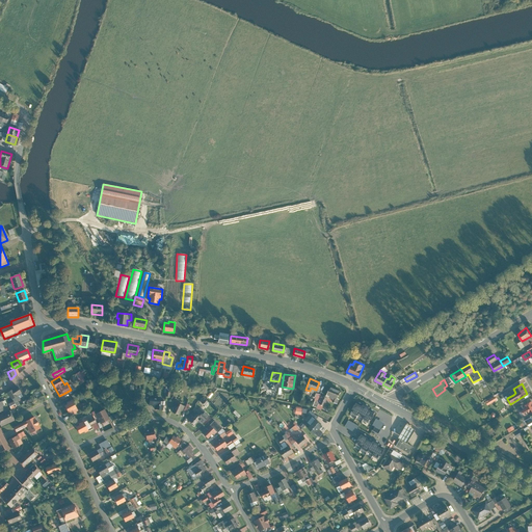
[(17,386),(7,392),(12,399),(18,395),(22,393),(17,386)]
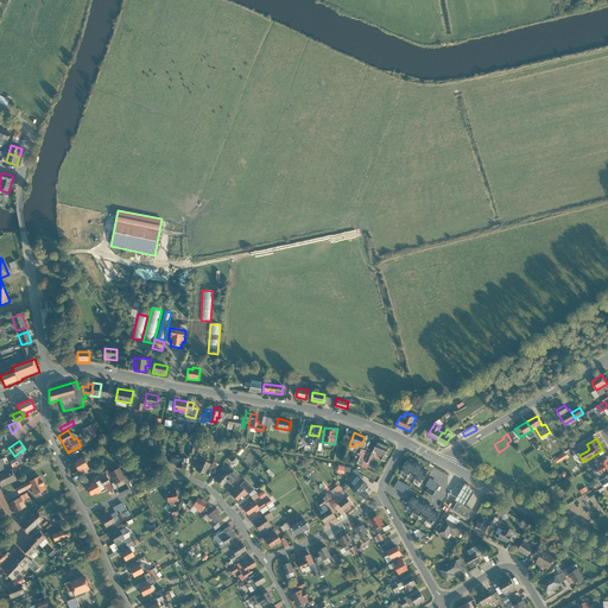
[(390,448),(377,442),(373,450),(375,451),(374,453),(380,456),(379,458),(385,461),(387,456),(386,455),(390,448)]
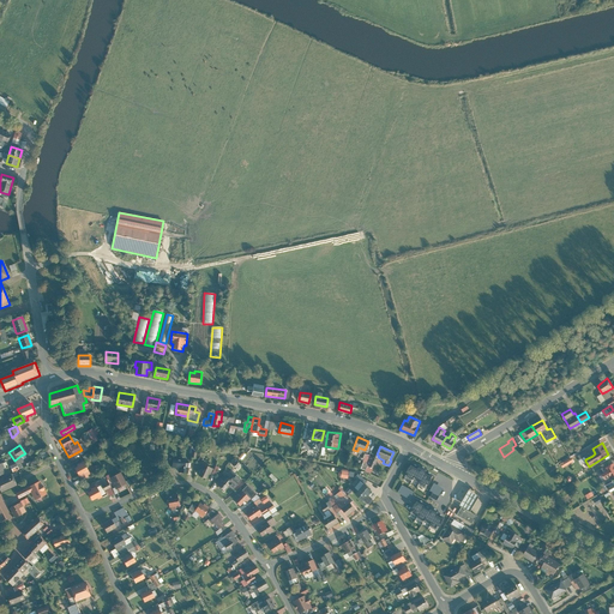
[(585,459),(593,456),(590,452),(588,455),(585,451),(578,456),(582,463),(585,461),(585,459)]
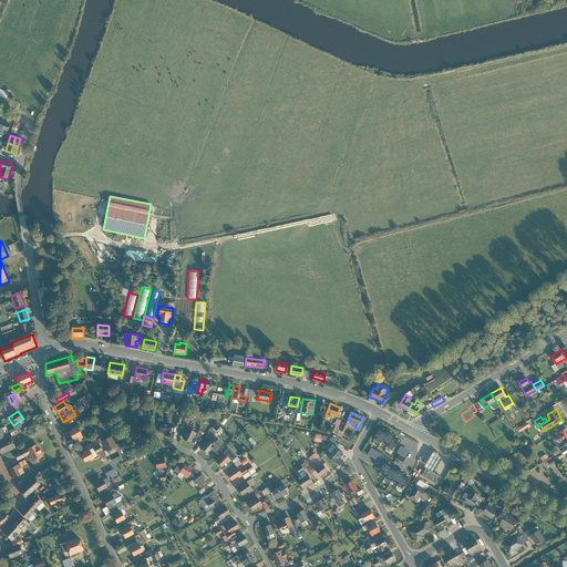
[(165,432),(165,436),(173,436),(173,431),(176,431),(176,426),(166,425),(166,422),(158,422),(158,432),(165,432)]
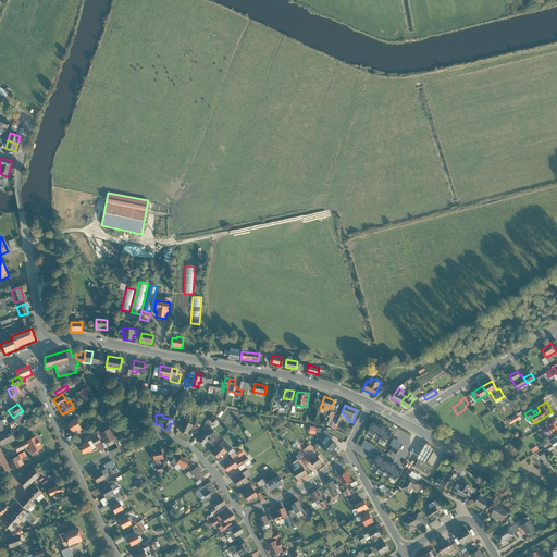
[(71,423),(67,424),(71,431),(75,429),(78,433),(82,431),(75,418),(70,421),(71,423)]
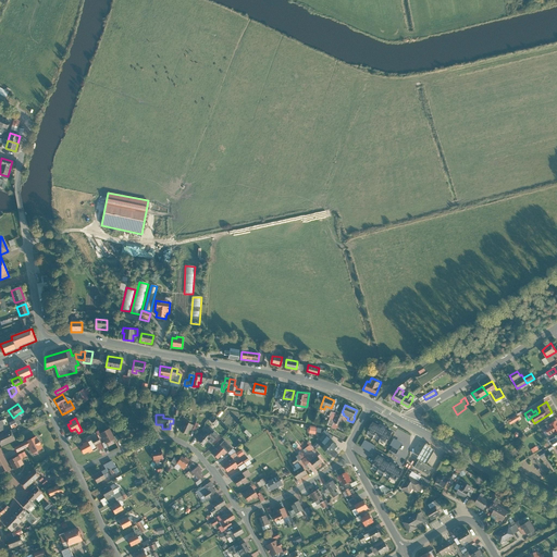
[(183,425),(181,431),(187,434),(189,428),(192,429),(194,424),(183,420),(181,425),(183,425)]
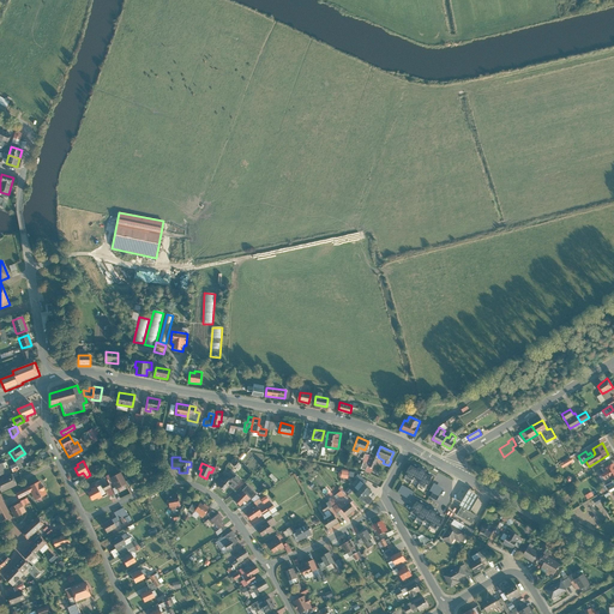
[(613,476),(613,465),(613,463),(605,468),(606,470),(602,473),(603,474),(606,479),(611,476),(612,479),(613,476)]
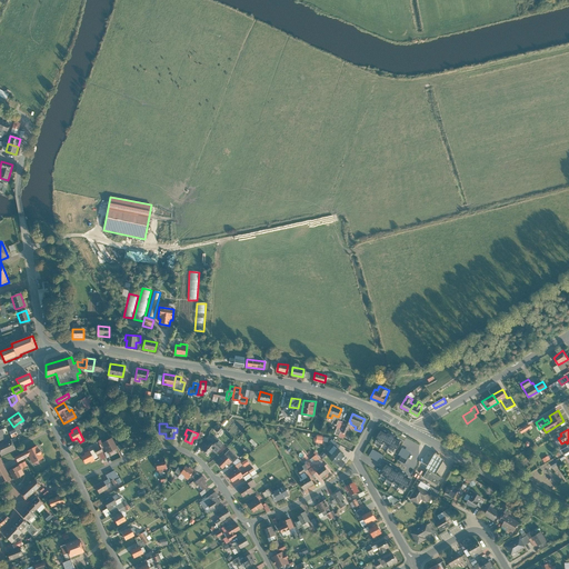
[(382,442),(387,436),(383,433),(380,432),(379,435),(378,435),(376,439),(378,439),(377,442),(381,445),(382,442)]
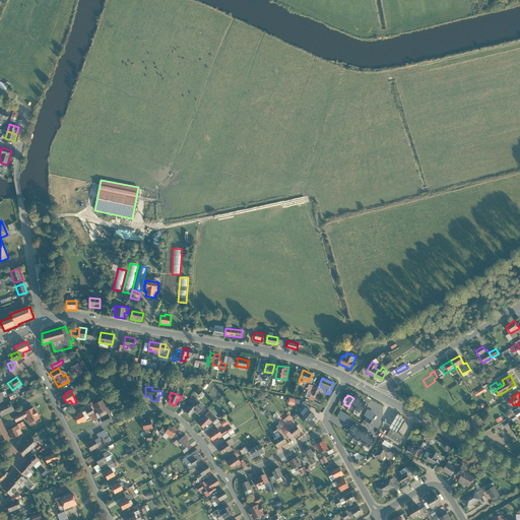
[(349,404),(355,407),(359,401),(360,400),(356,398),(353,397),(353,398),(349,404)]
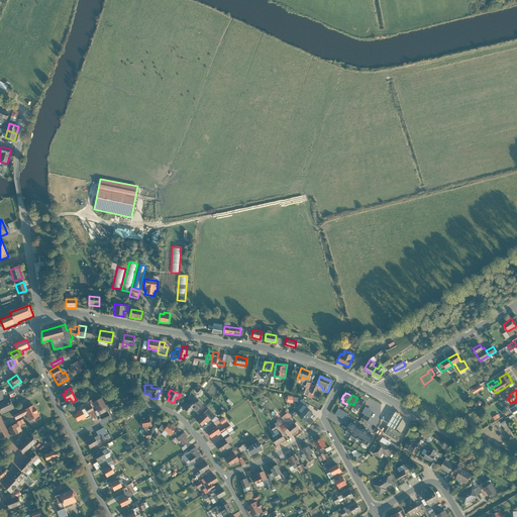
[(106,406),(101,397),(92,402),(97,411),(106,406)]
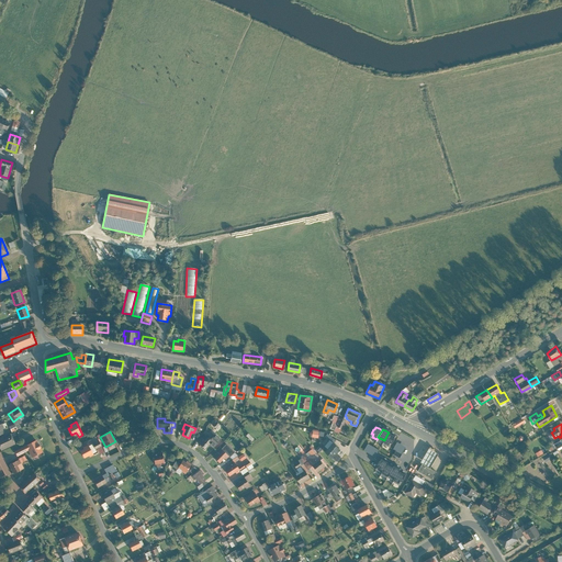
[(10,433),(0,437),(0,447),(1,450),(15,444),(10,433)]
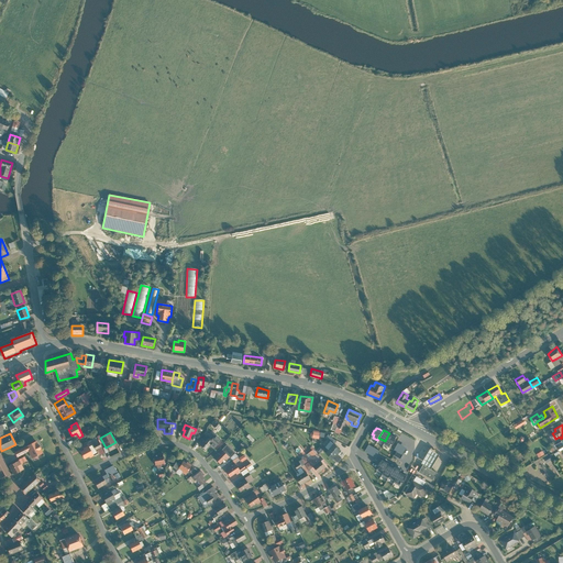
[(205,441),(200,445),(206,450),(210,444),(213,449),(221,440),(214,434),(211,439),(206,435),(202,439),(205,441)]
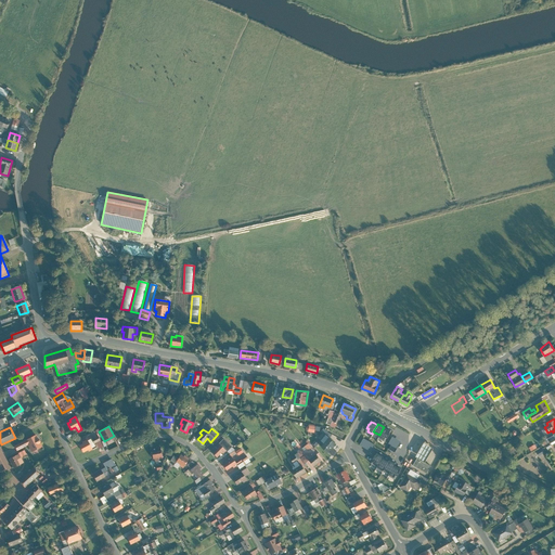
[(332,435),(323,428),(321,430),(330,437),(332,435)]
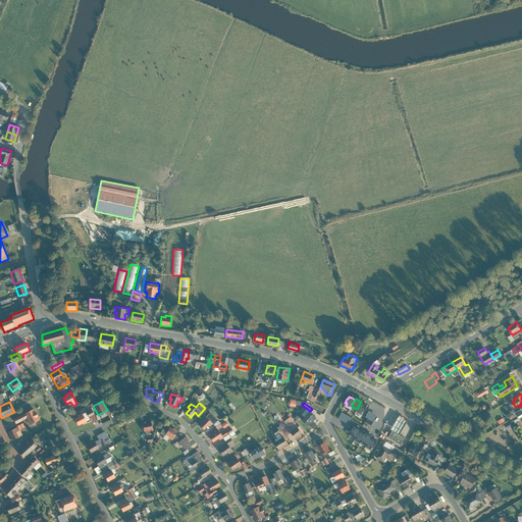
[(363,405),(360,403),(357,409),(356,411),(360,414),(361,412),(363,413),(366,409),(365,408),(366,406),(363,405)]
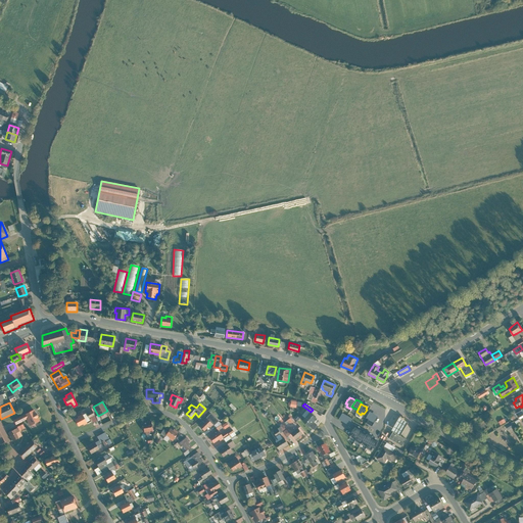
[(40,420),(34,409),(25,414),(27,419),(30,425),(40,420)]
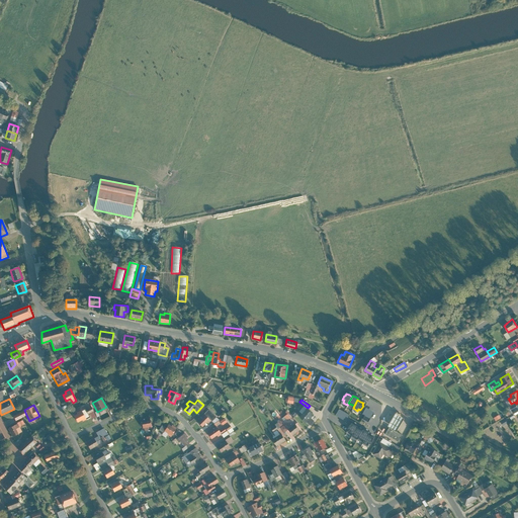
[(208,409),(200,417),(201,418),(197,422),(202,427),(206,423),(207,424),(216,417),(208,409)]
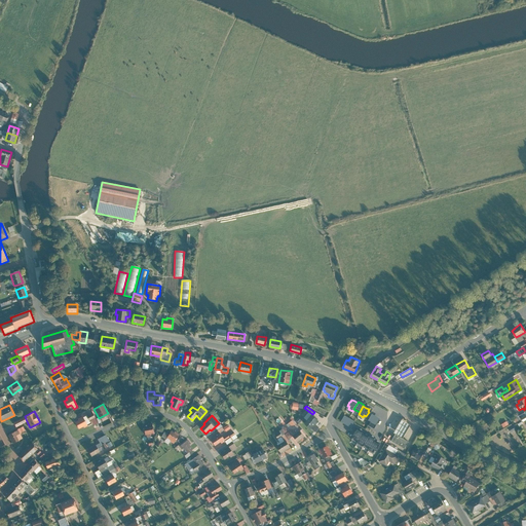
[(311,415),(304,423),(311,428),(317,421),(311,415)]
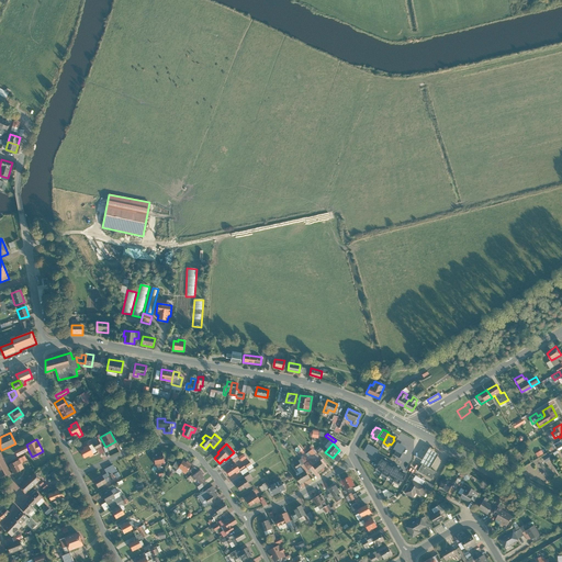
[(397,444),(393,450),(401,454),(405,447),(397,444)]
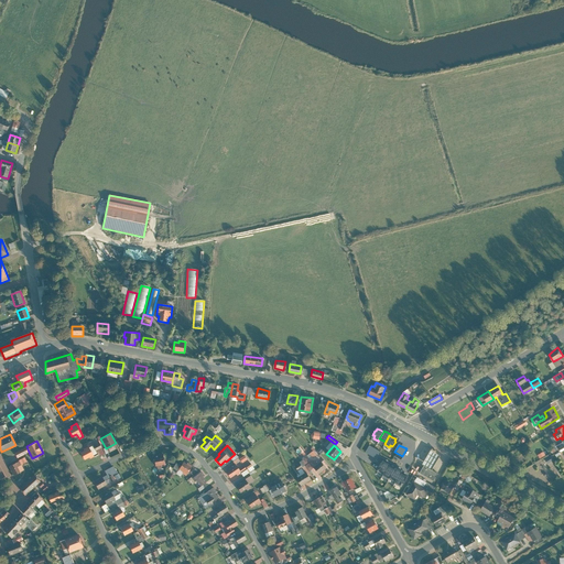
[(29,452),(26,446),(15,452),(18,457),(29,452)]
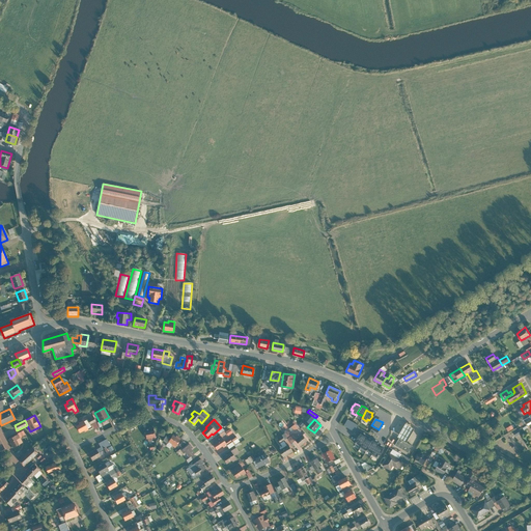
[(79,423),(76,425),(79,432),(83,430),(84,431),(88,429),(82,420),(78,422),(79,423)]
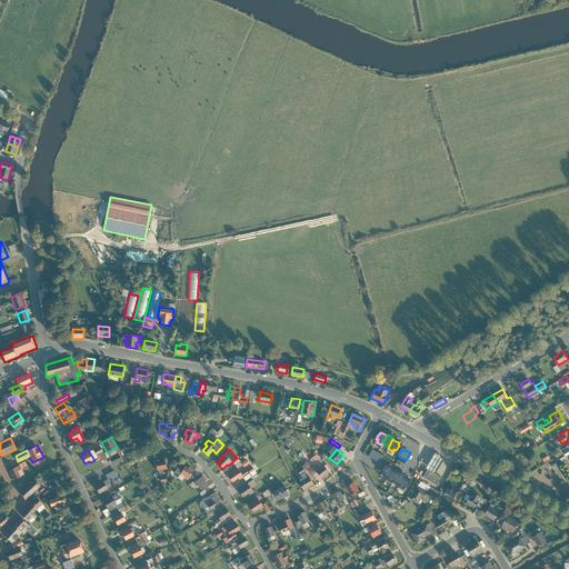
[(426,468),(428,469),(436,473),(443,459),(433,453),(426,468)]
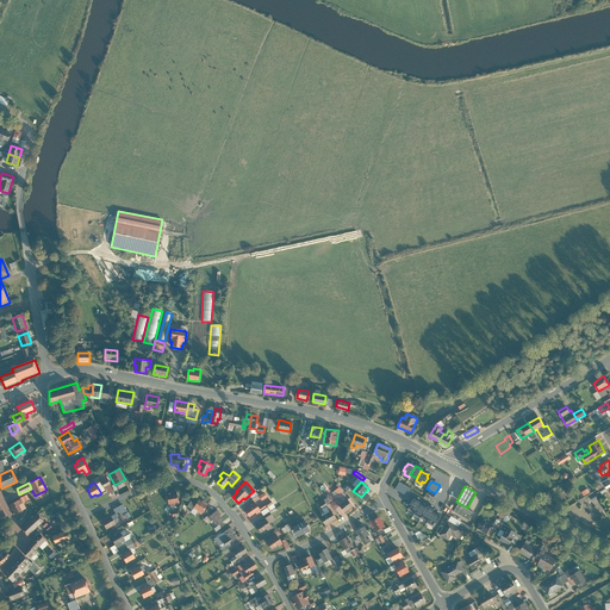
[(170,493),(166,495),(168,504),(169,503),(169,505),(174,505),(174,504),(179,504),(176,491),(170,492),(170,493)]
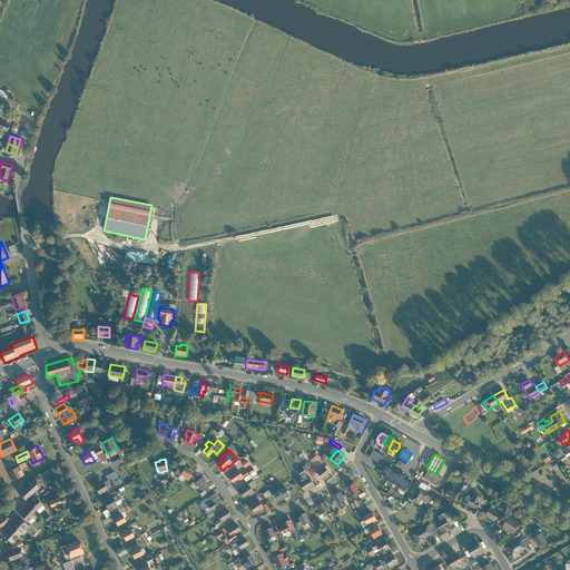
[(392,470),(393,469),(390,467),(386,464),(385,467),(384,467),(382,471),(384,472),(383,474),(387,478),(392,470)]
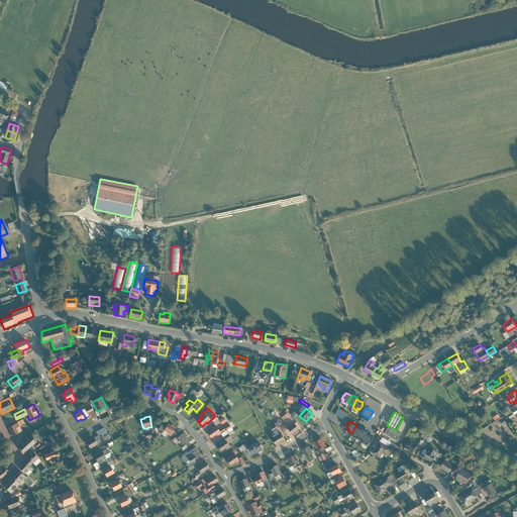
[(18,422),(8,427),(13,435),(19,432),(17,427),(20,426),(18,422)]
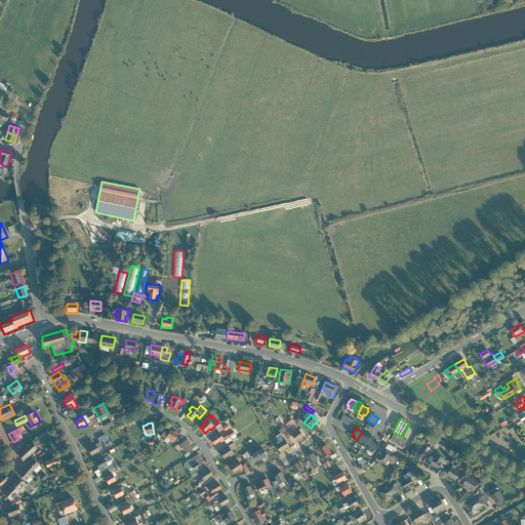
[(173,432),(170,430),(168,433),(164,430),(161,436),(165,438),(166,437),(170,439),(169,440),(173,442),(178,433),(174,431),(173,432)]
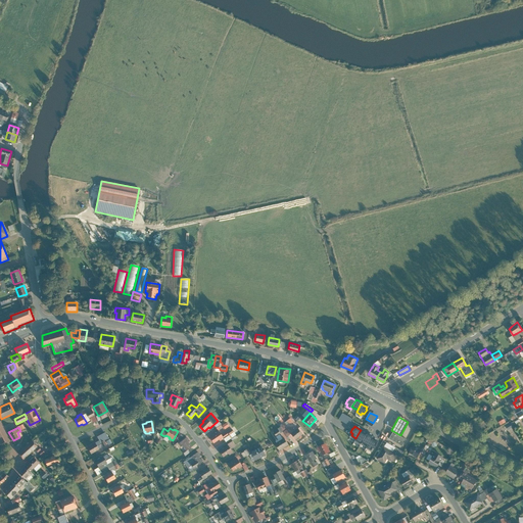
[(297,428),(291,433),(296,439),(302,434),(297,428)]
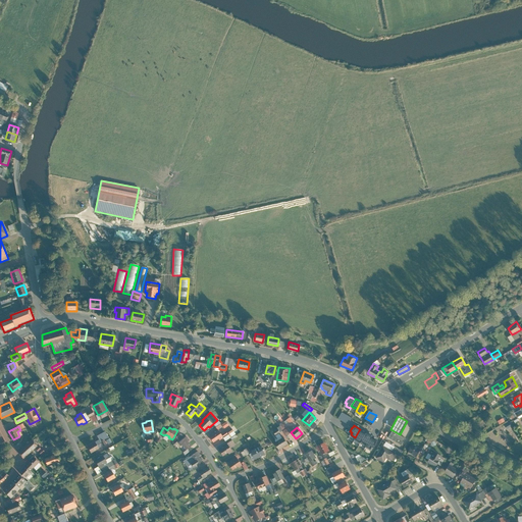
[(214,433),(209,436),(213,442),(218,438),(219,440),(223,437),(228,434),(226,431),(221,434),(217,429),(213,431),(214,433)]
